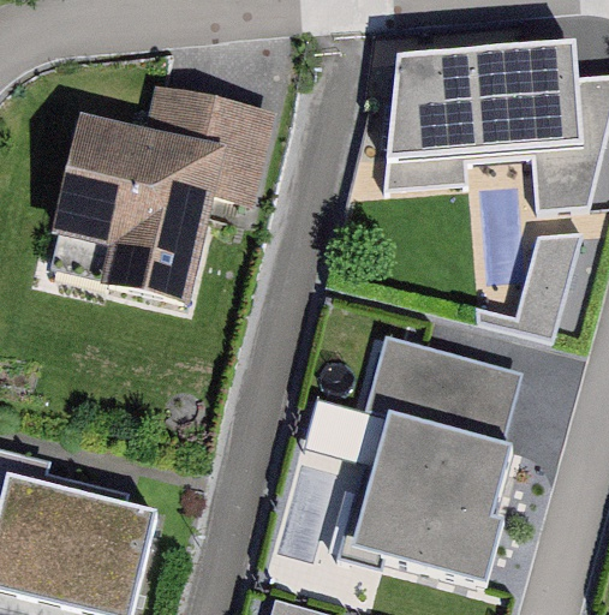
[(575,39),(398,49),(381,192),(460,185),(461,161),(531,159),(535,209),(589,204),(608,113),(608,76),(577,76),(575,39)]
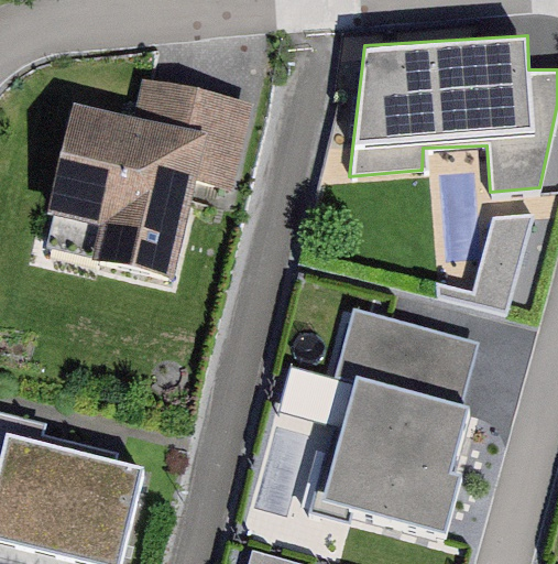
[(239,116),(171,99),(160,142),(74,122),(51,218),(105,231),(96,266),(164,282),(187,183),(221,191),(239,116)]
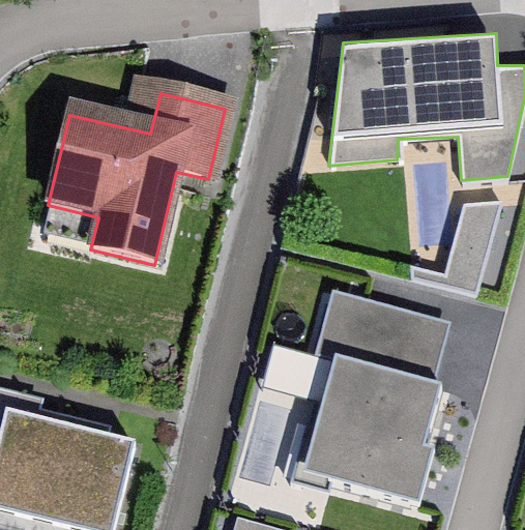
[(497,212),(461,217),(443,286),(407,277),(408,288),(471,303),(497,212)]
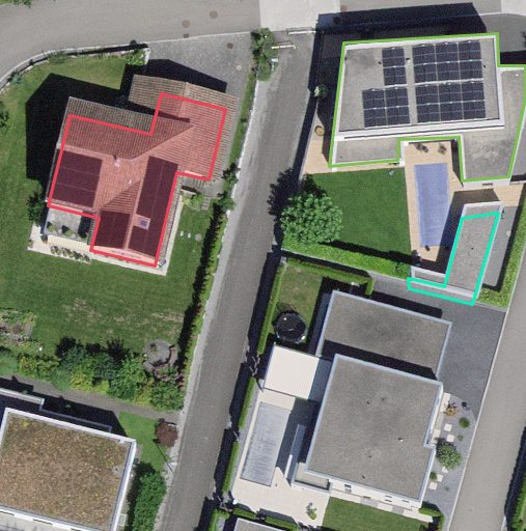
[(449,323),(335,289),(315,356),(336,362),(305,468),(418,500),(434,446),(420,442),(439,379),(433,376),(449,323)]
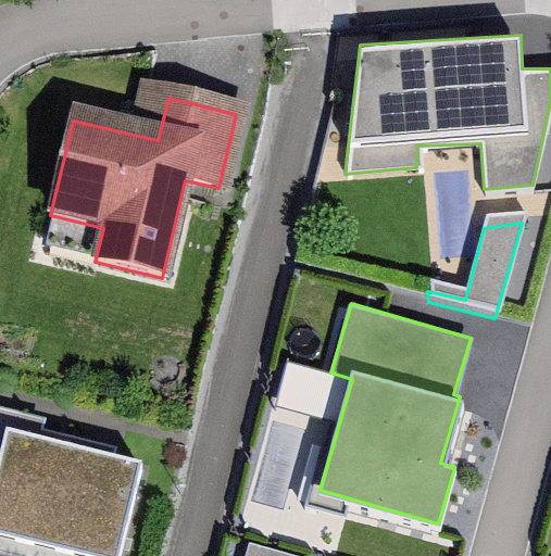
[(35,415),(0,406),(0,543),(54,555),(119,555),(142,454),(32,429),(35,415)]
